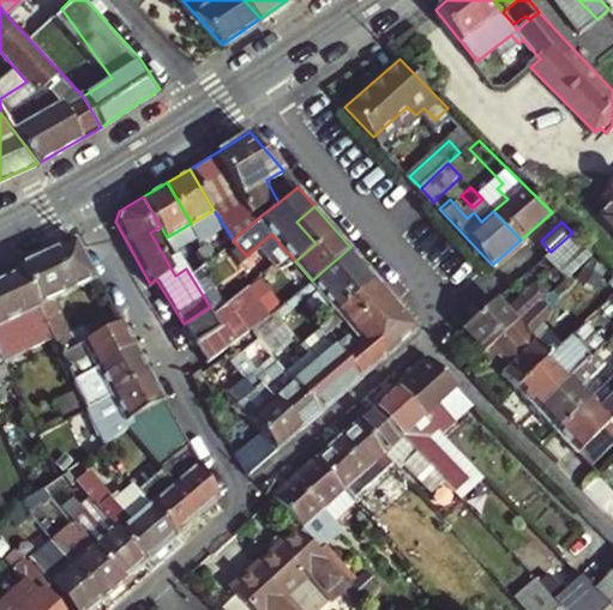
[(571,275),(593,254),(586,246),(572,233),(551,252),(571,275)]
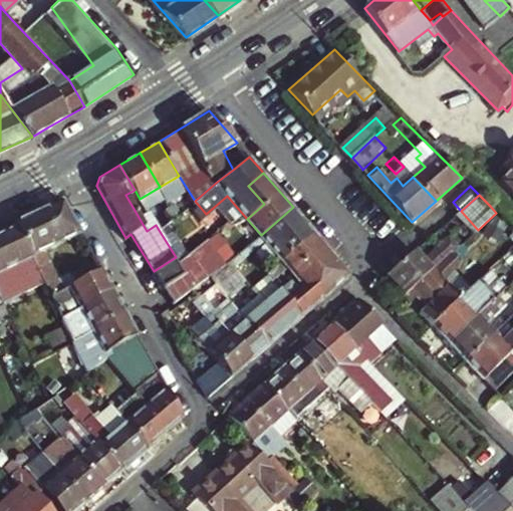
[(44,251),(82,231),(63,198),(15,220),(16,223),(44,281),(52,296),(102,268),(95,255),(59,275),(50,257),(48,259),(44,251)]
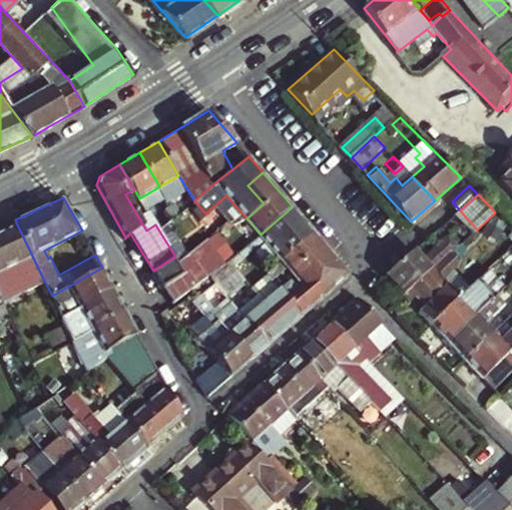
[(169,204),(172,209),(178,206),(175,201),(169,204)]
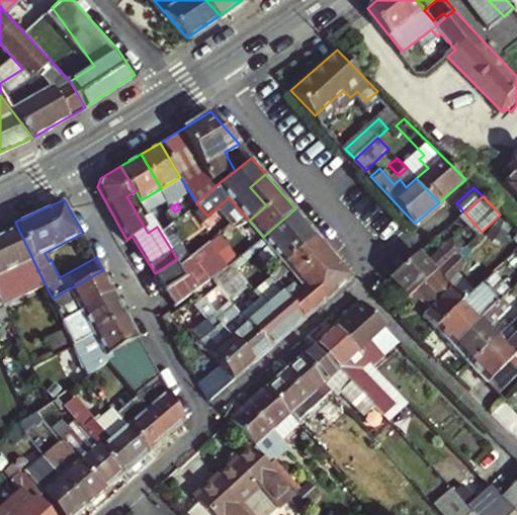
[(284,262),(317,234),(295,208),(263,237),(238,259),(249,271),(273,250),(284,262)]
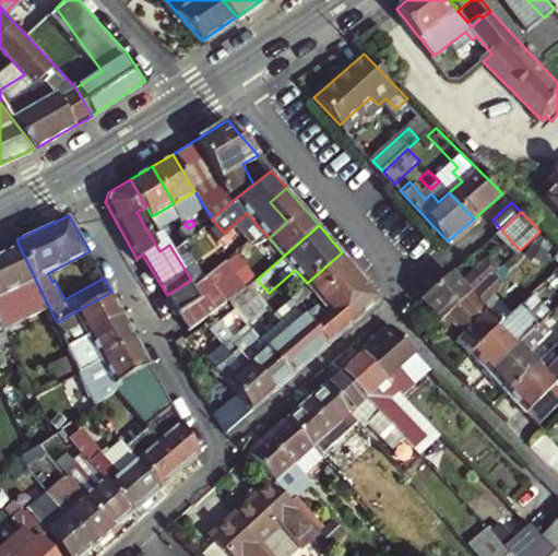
[(232,244),(236,249),(251,237),(246,231),(232,244)]
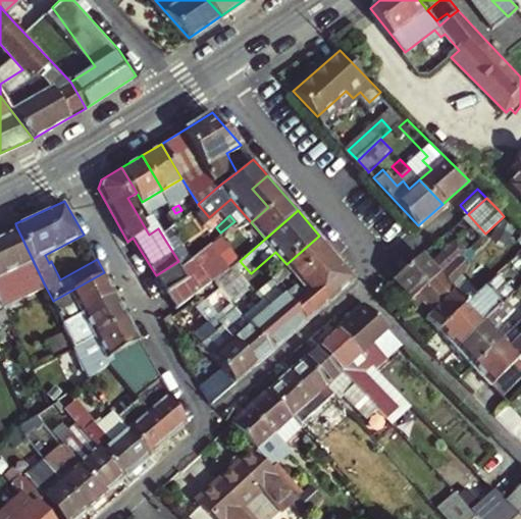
[(235,221),(220,232),(226,239),(240,226),(239,226),(235,221)]
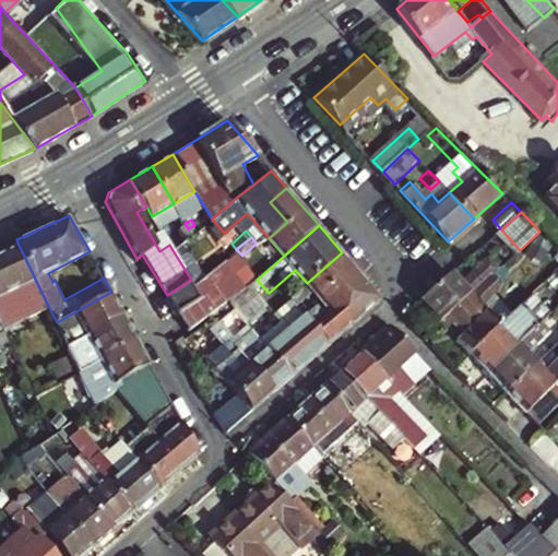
[(0,247),(0,250),(18,243),(16,239),(0,247)]
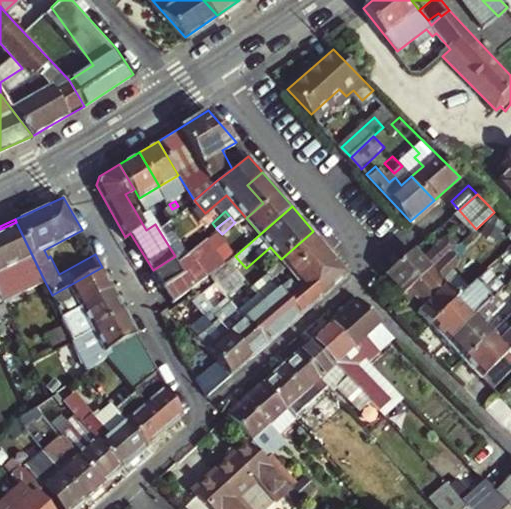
[(16,222),(0,229),(0,296),(2,301),(44,280),(16,222)]
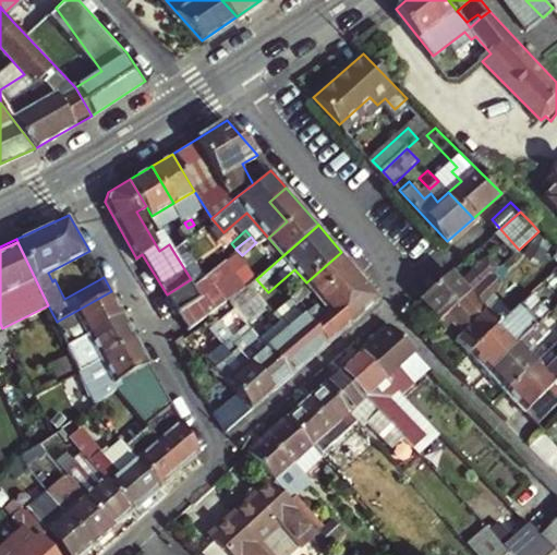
[(172,250),(191,279),(194,284),(204,275),(182,242),(172,250)]
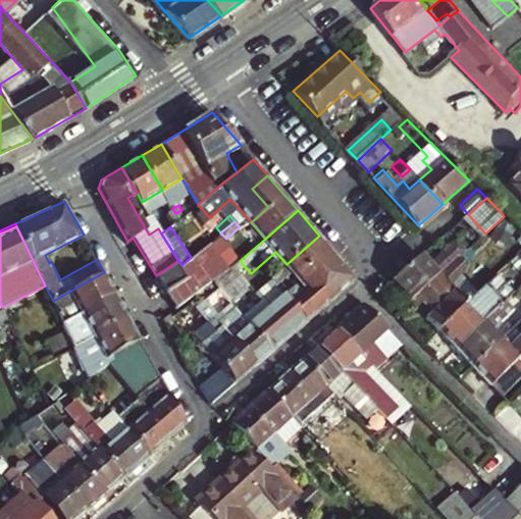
[(314,275),(317,279),(341,260),(319,236),(287,264),(297,276),(301,280),(304,284),(314,275)]
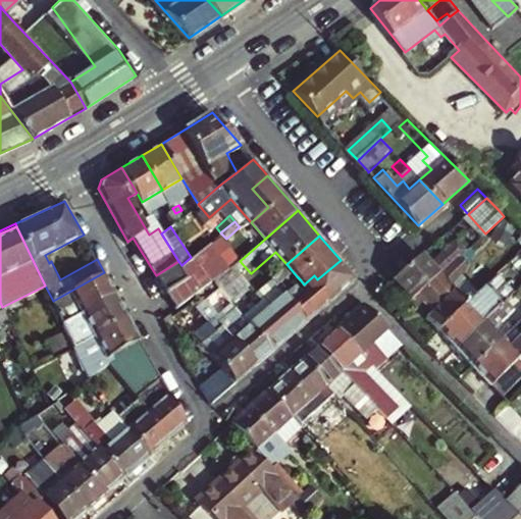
[(430,265),(421,255),(394,280),(412,300),(462,254),(468,248),(459,239),(430,265)]
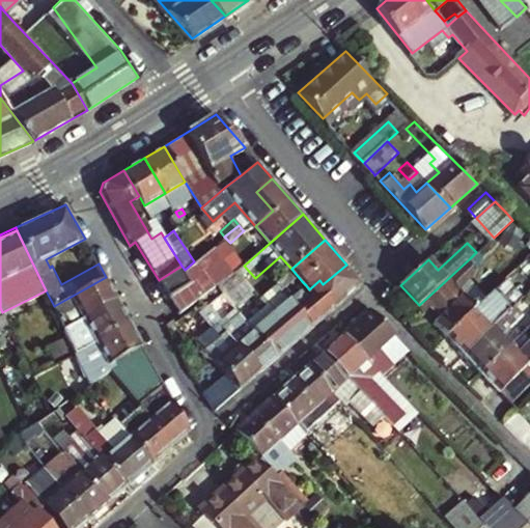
[(185,270),(192,281),(169,296),(182,312),(201,298),(218,285),(234,273),(214,245),(194,261),(185,270)]
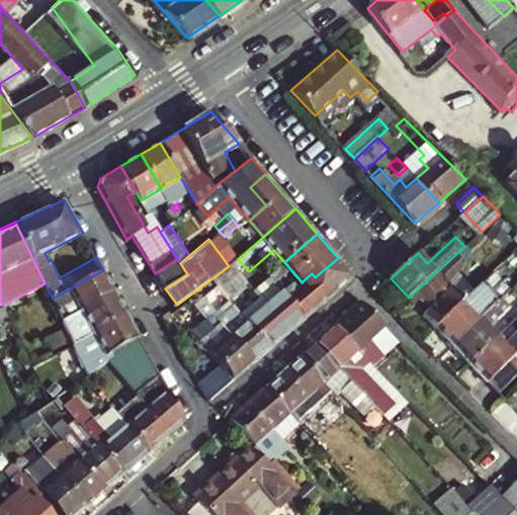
[(465,260),(458,252),(409,297),(416,305),(424,296),(432,306),(424,313),(437,327),(465,299),(452,285),(463,275),(456,268),(465,260)]
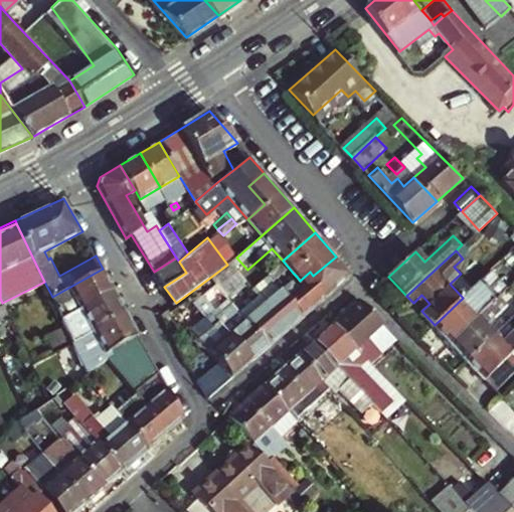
[(313,276),(328,293),(351,274),(336,257),(313,276)]
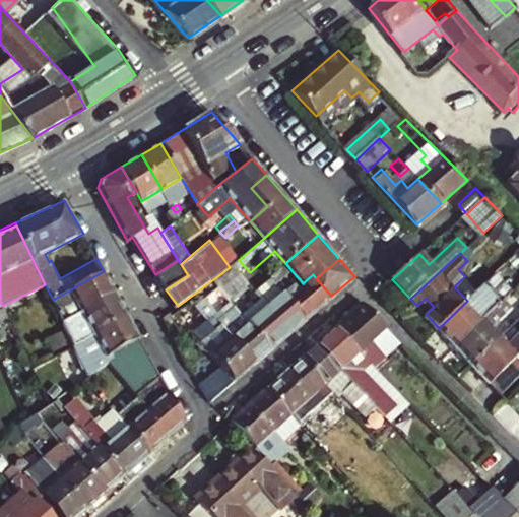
[(155,274),(166,289),(188,275),(181,264),(178,260),(155,274)]
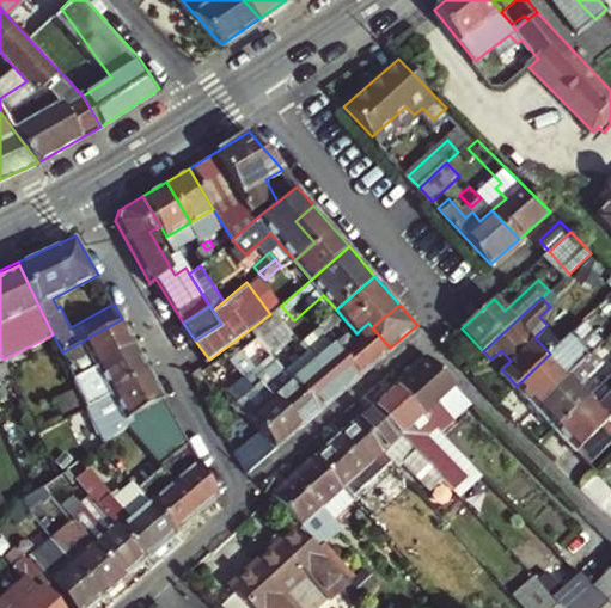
[(336,309),(323,320),(336,335),(348,324),(336,309)]
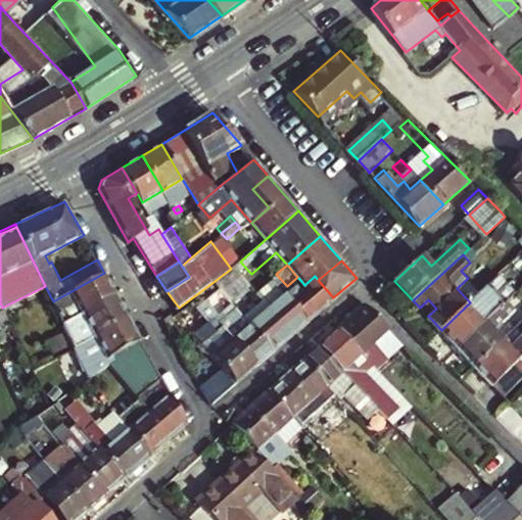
[(215,281),(223,291),(241,276),(237,271),(233,267),(231,269),(215,281)]
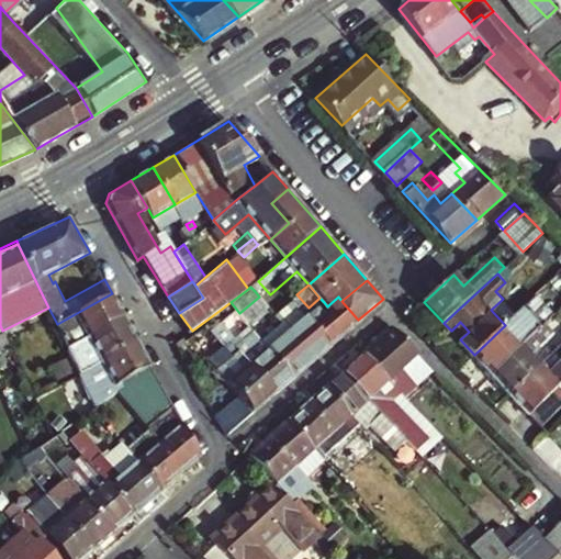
[(112,293),(57,324),(62,334),(80,324),(88,336),(124,316),(112,293)]
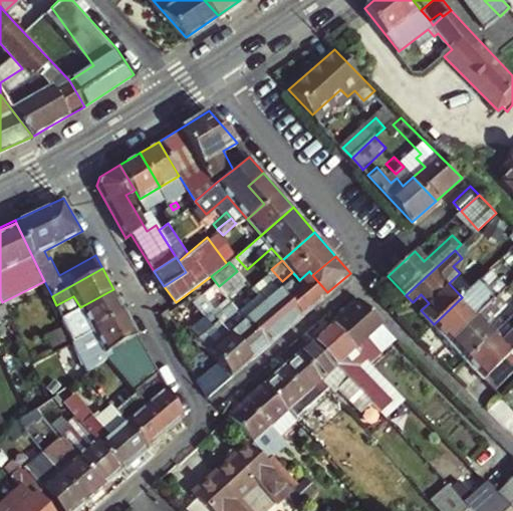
[(281,289),(302,314),(327,292),(312,275),(309,271),(299,280),(295,283),(292,279),(281,289)]
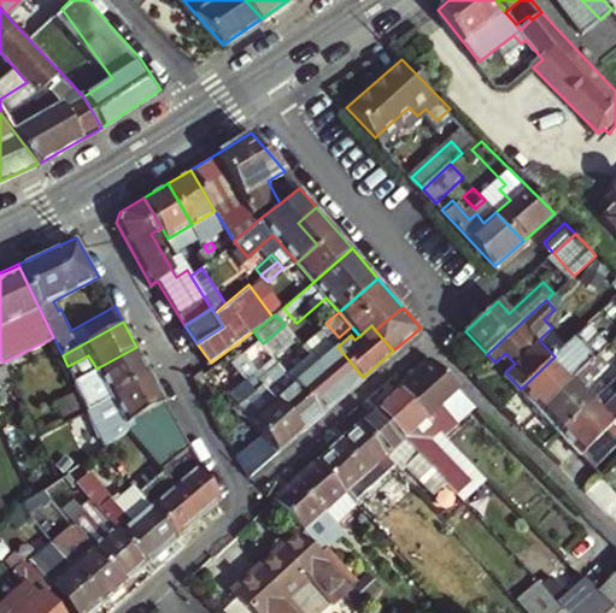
[(327,335),(286,370),(322,412),(363,377),(338,347),(327,335)]
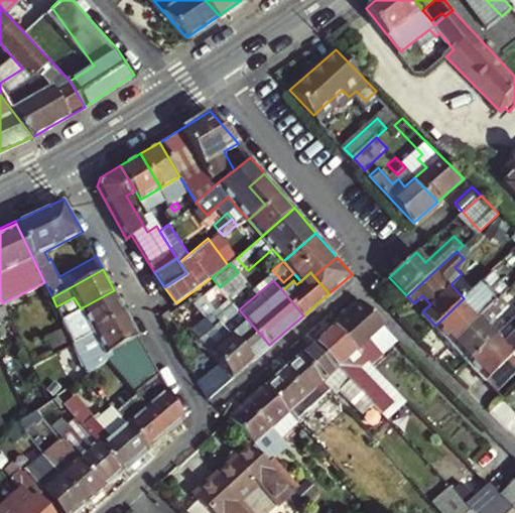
[(490,290),(481,282),(464,298),(435,326),(454,344),(504,294),(499,289),(495,293),(492,289),(490,290)]
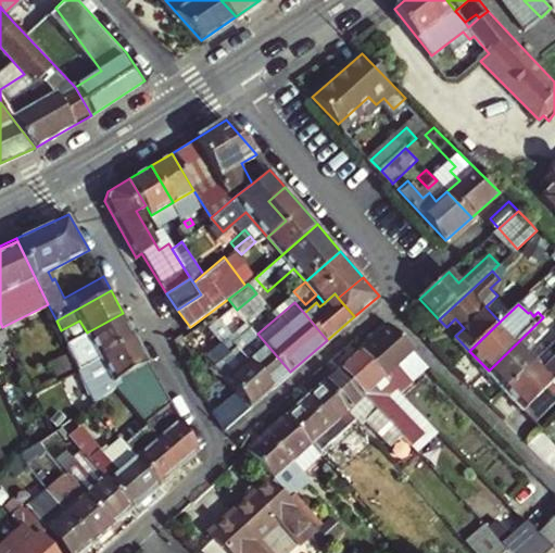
[(123,313),(87,332),(67,343),(78,368),(136,336),(123,313)]
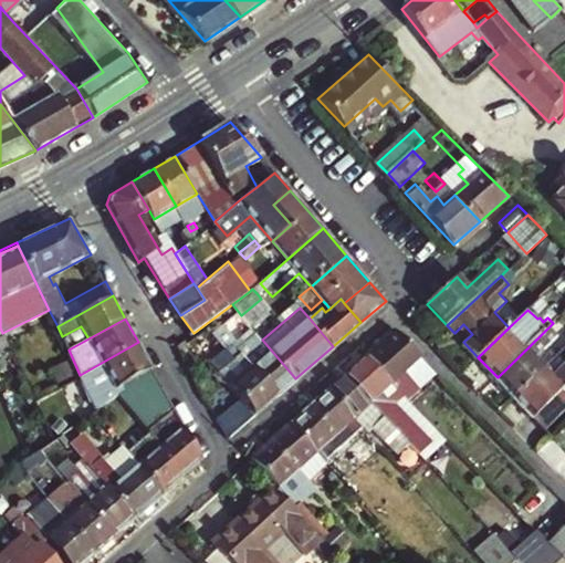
[(555,320),(553,323),(498,377),(516,397),(547,366),(539,358),(562,336),(557,331),(562,326),(555,320)]
